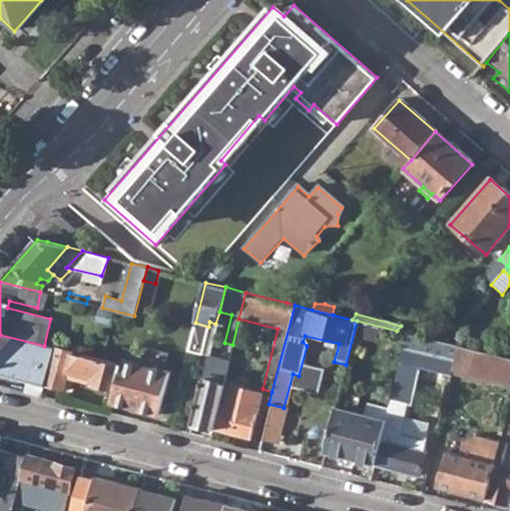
[(399,365),(448,377),(449,373),(456,346),(450,344),(446,344),(438,341),(430,339),(407,334),(399,365)]
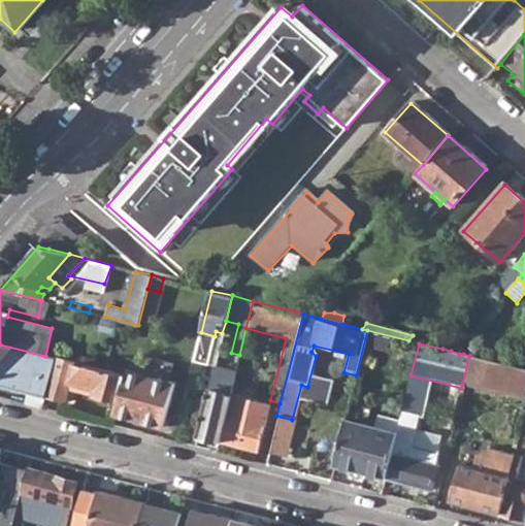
[(453,343),(451,351),(459,354),(463,354),(464,347),(453,343)]
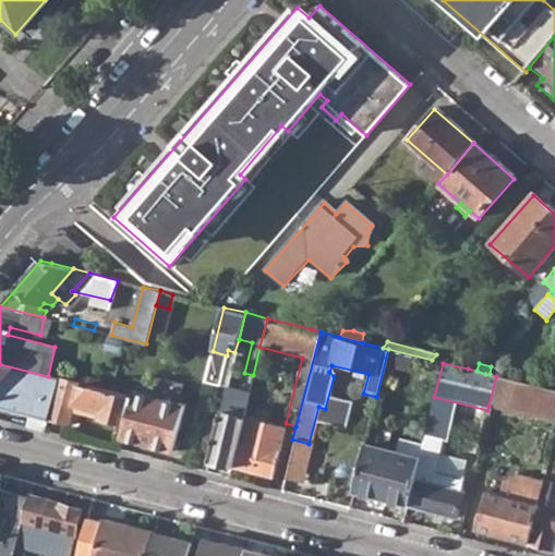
[(0,411),(45,423),(49,408),(57,378),(48,376),(0,364),(0,411)]
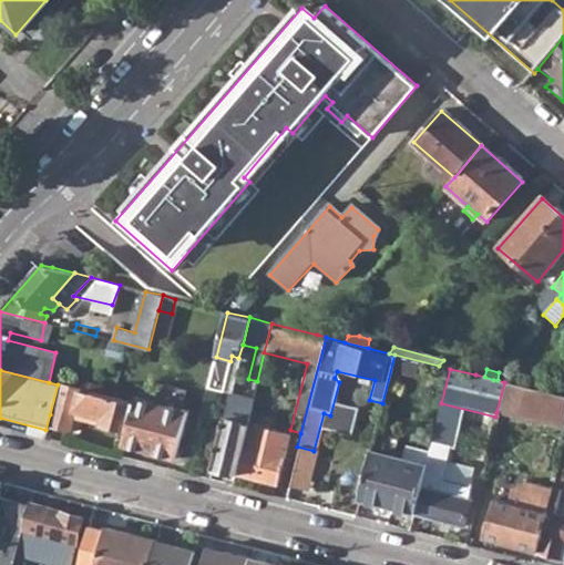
[(200,418),(208,420),(219,376),(212,373),(200,418)]
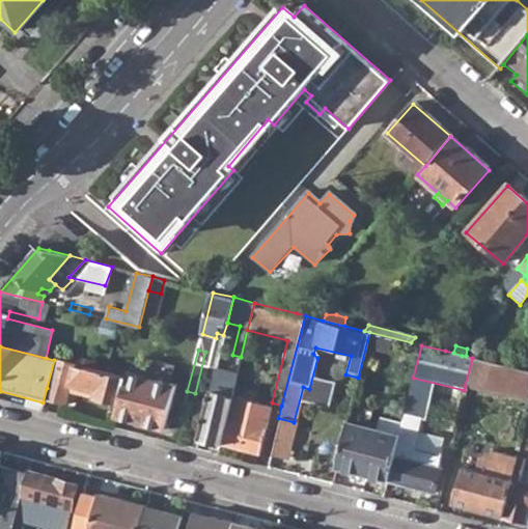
[(465,386),(509,397),(517,369),(472,358),(465,386)]
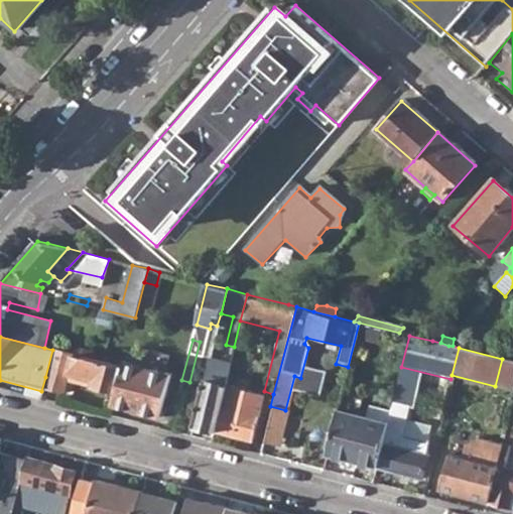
[(89,385),(113,391),(120,367),(102,362),(52,350),(45,377),(62,382),(63,375),(90,381),(89,385)]
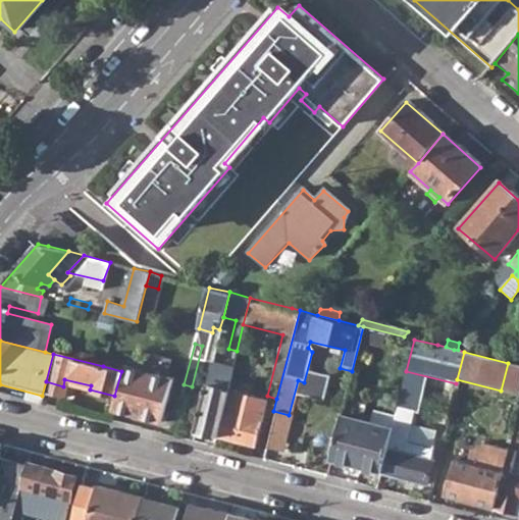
[(209,370),(215,371),(218,363),(211,361),(209,370)]
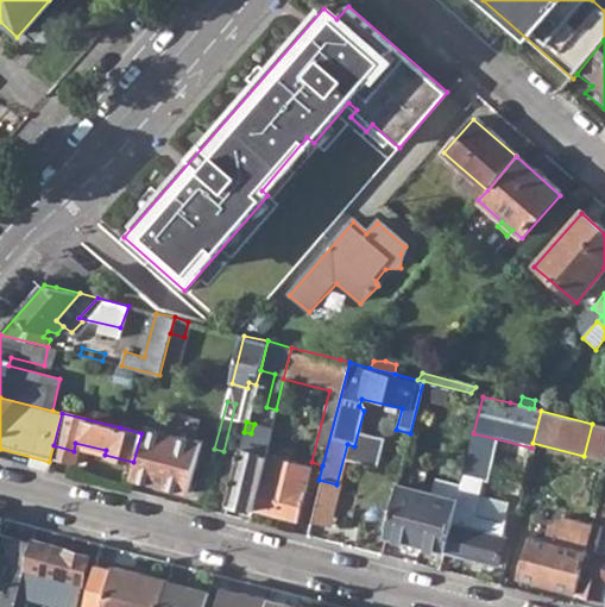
[(604,427),(592,424),(584,456),(604,461),(604,427)]
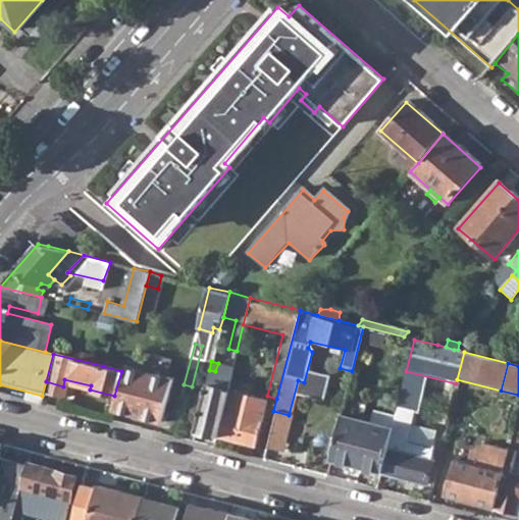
[(122,369),(121,371),(114,396),(110,412),(158,424),(171,370),(159,367),(158,372),(151,370),(149,375),(122,369)]
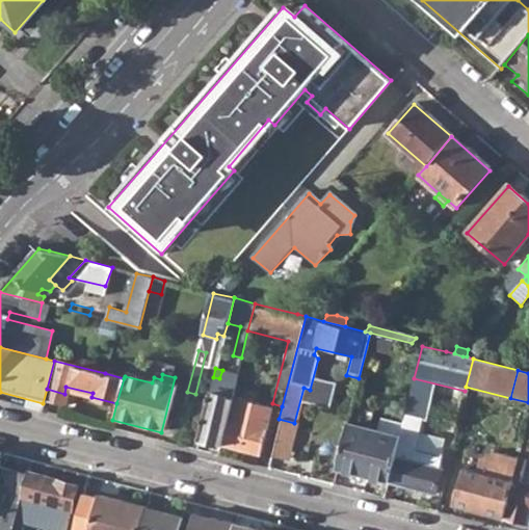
[(212,382),(209,392),(231,397),(233,388),(212,382)]
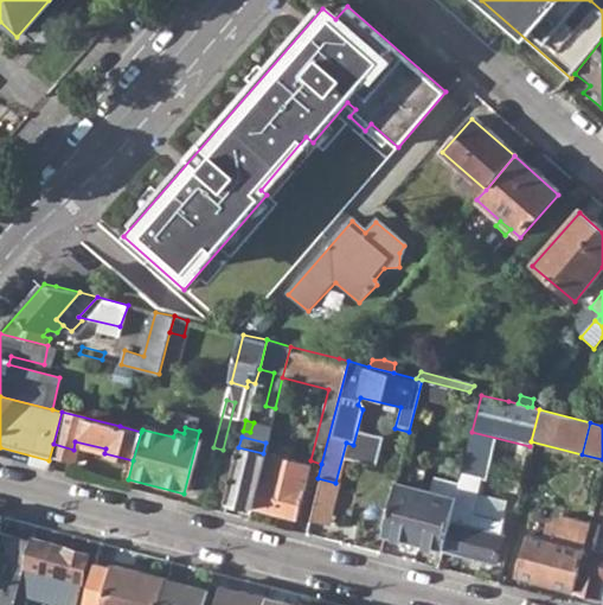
[(260,466),(263,453),(238,447),(224,504),(248,510),(260,466)]
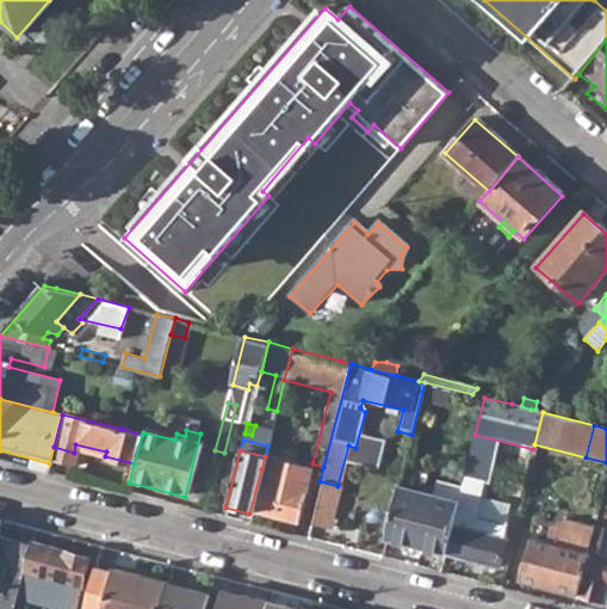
[(249,514),(297,524),(314,469),(265,456),(261,469),(249,514)]
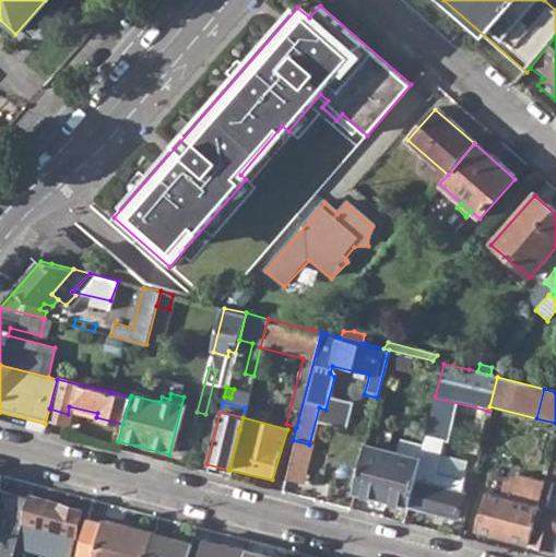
[(407,507),(456,519),(462,495),(460,495),(463,480),(435,472),(442,441),(424,437),(422,448),(418,461),(407,507)]
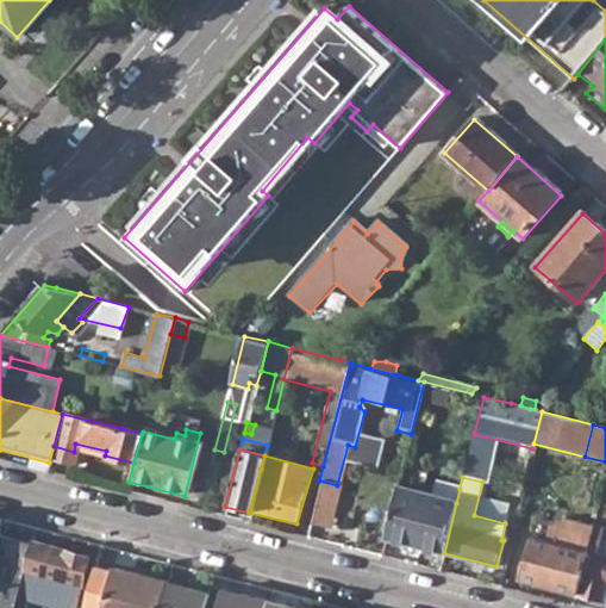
[(435,482),(432,496),(456,503),(460,489),(435,482)]
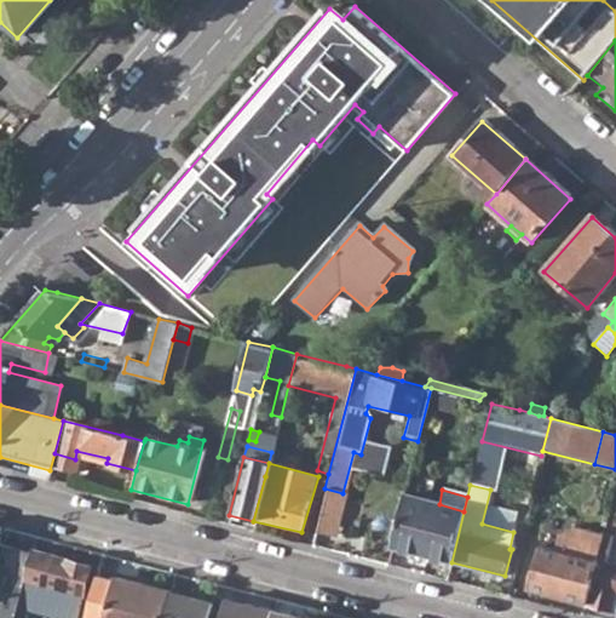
[(452,562),(464,511),(439,504),(404,495),(390,547),(452,562)]
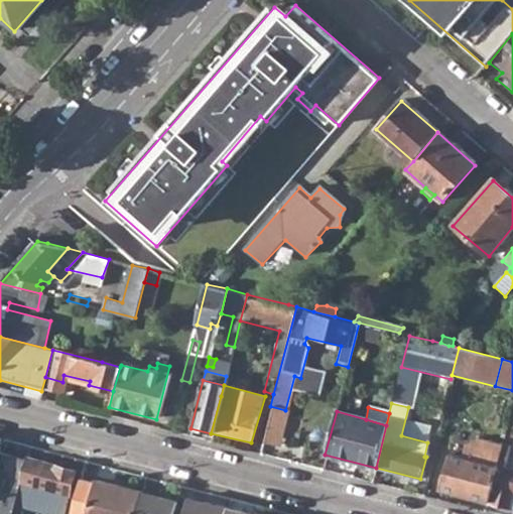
[(487,502),(502,445),(476,438),(465,443),(462,457),(449,454),(439,489),(487,502)]
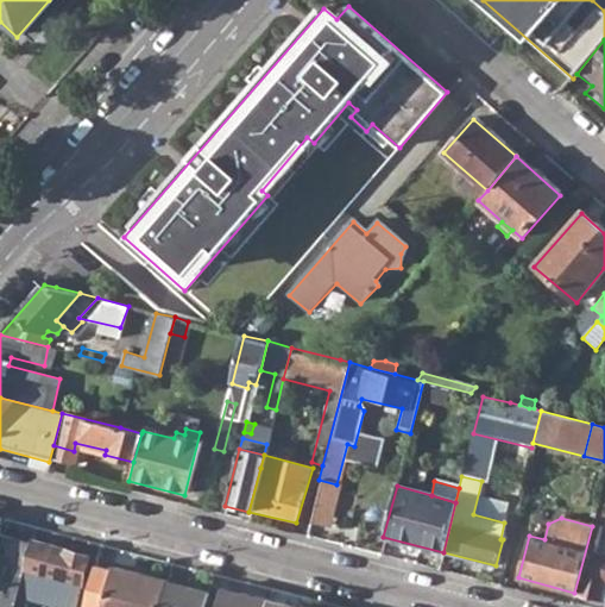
[(574,593),(604,601),(604,556),(594,554),(600,529),(592,526),(574,593)]
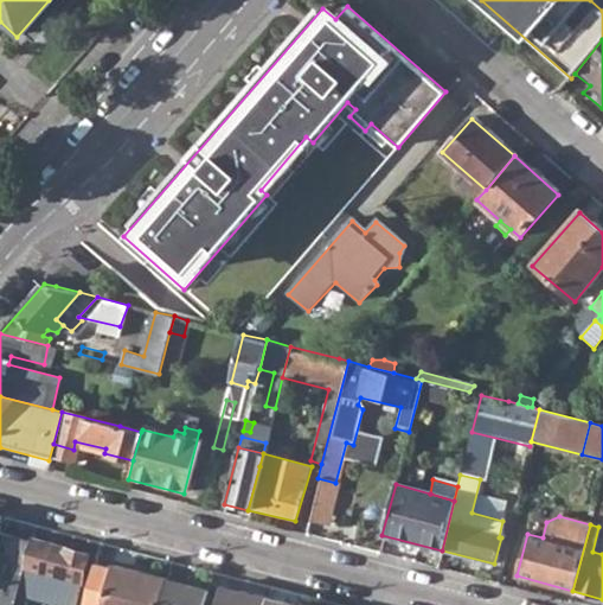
[(12,604),(14,597),(29,542),(0,535),(0,604),(12,604)]
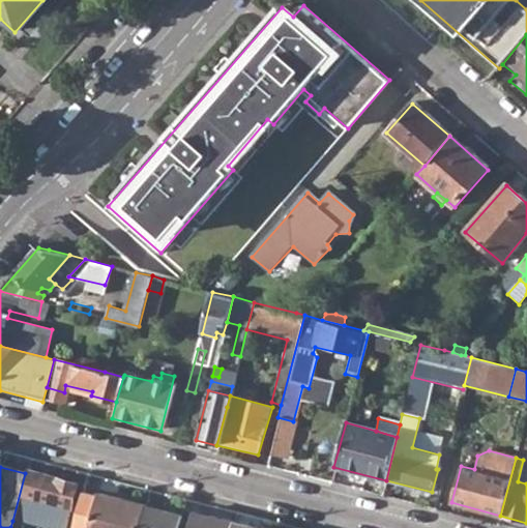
[(25,473),(12,521),(19,523),(21,516),(32,519),(37,498),(57,503),(69,506),(76,482),(27,468),(25,473)]
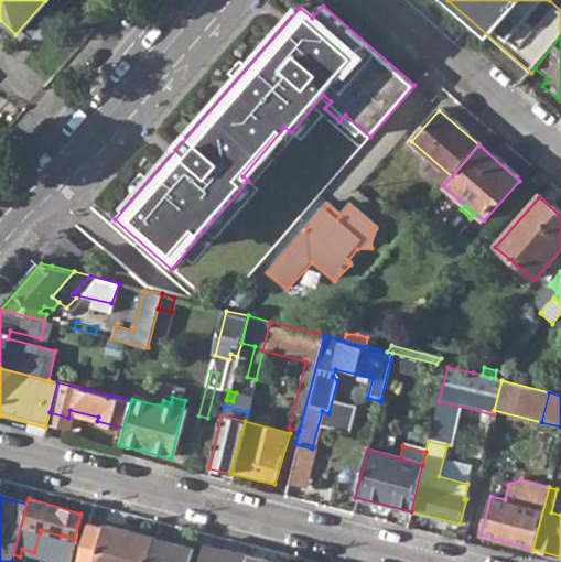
[(146,561),(152,538),(103,525),(93,561),(146,561)]
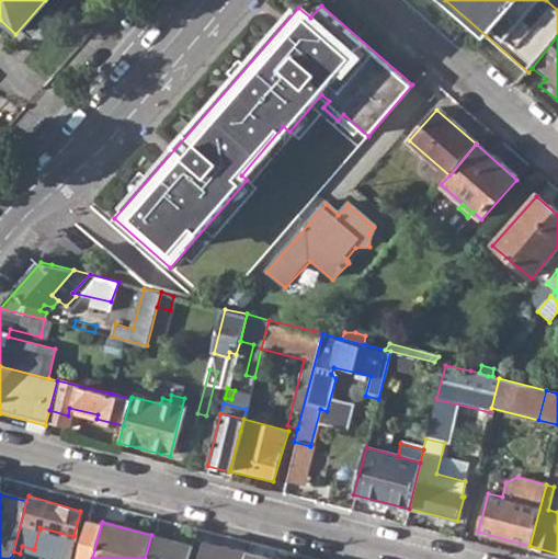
[(55,554),(60,533),(40,527),(34,549),(55,554)]
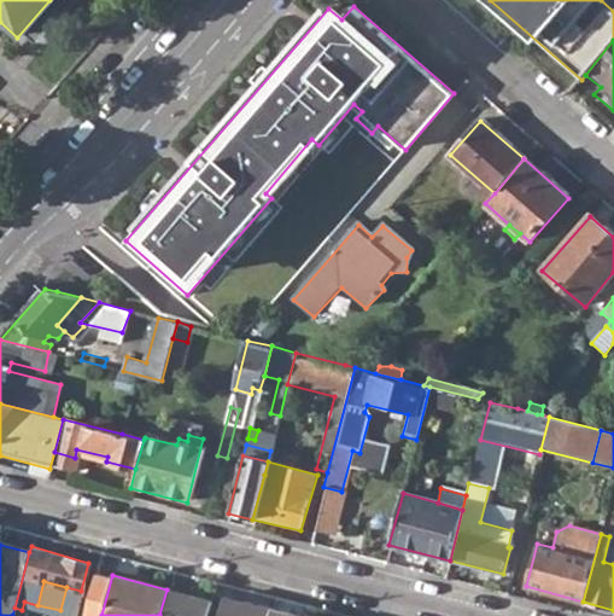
[(206,615),(211,602),(167,590),(159,615),(206,615)]
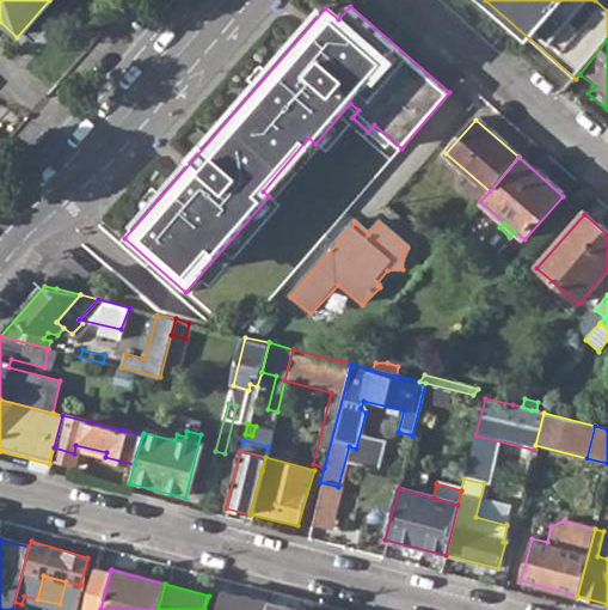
[(265,609),(268,604),(222,592),(217,609),(265,609)]
